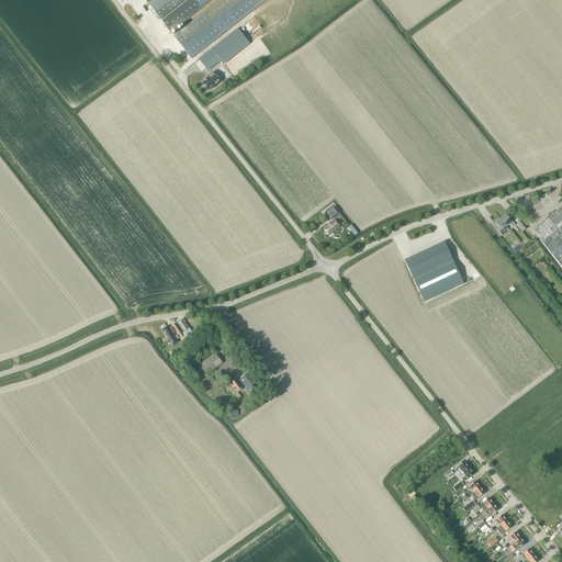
[(170,33),(212,0),(156,0),(149,6),(154,10),(153,10),(155,12),(170,33)]
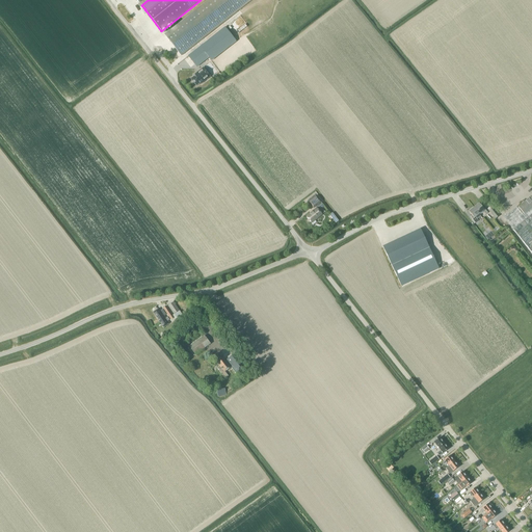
[(208,0),(164,34),(173,46),(181,56),(251,0),(208,0)]
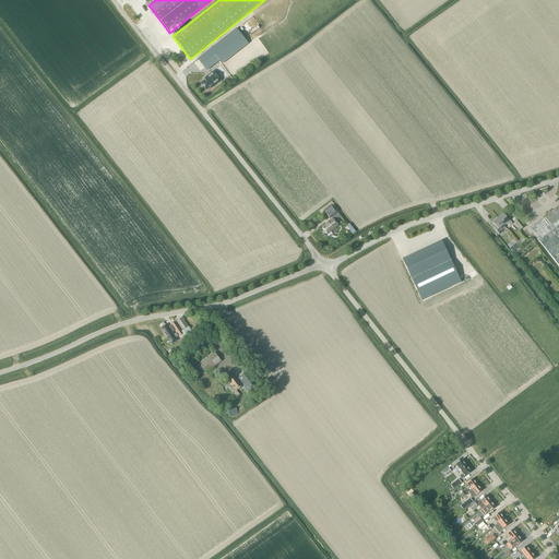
[(237,28),(198,59),(202,66),(209,61),(213,67),(219,61),(223,64),(249,44),(247,42),(244,37),(237,28)]
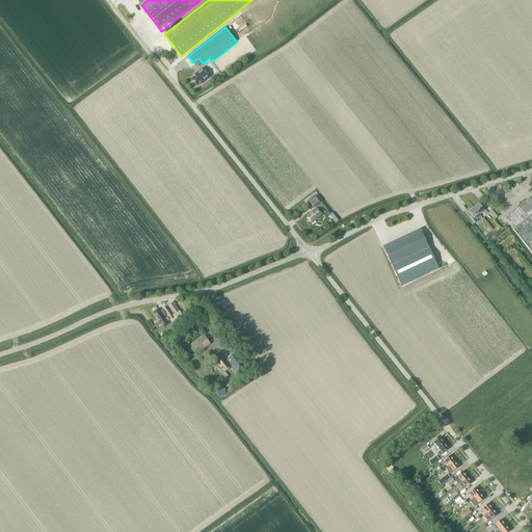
[(202,83),(211,76),(204,68),(194,75),(195,76),(191,79),(194,83),(196,86),(202,82),(202,83)]
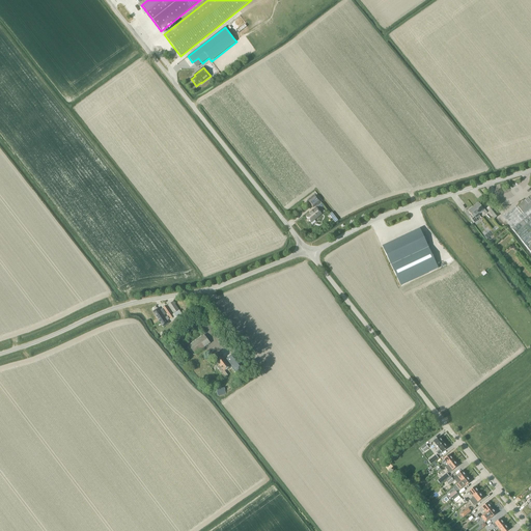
[(308,201),(307,202),(313,208),(315,206),(320,202),(320,201),(315,195),(308,201)]
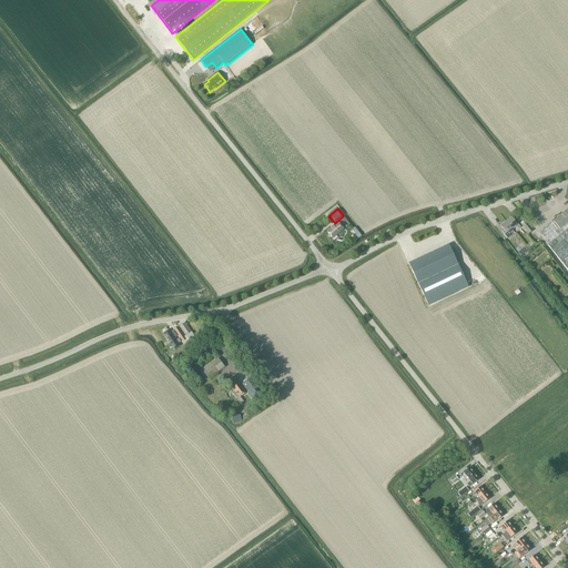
[(554,221),(559,229),(567,222),(567,209),(557,217),(554,221)]
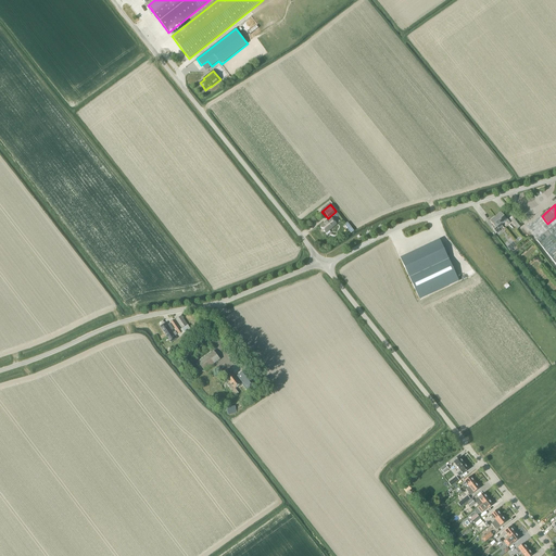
[(505,215),(504,216),(501,213),(495,217),(501,224),(505,220),(508,224),(510,223),(507,218),(505,215)]
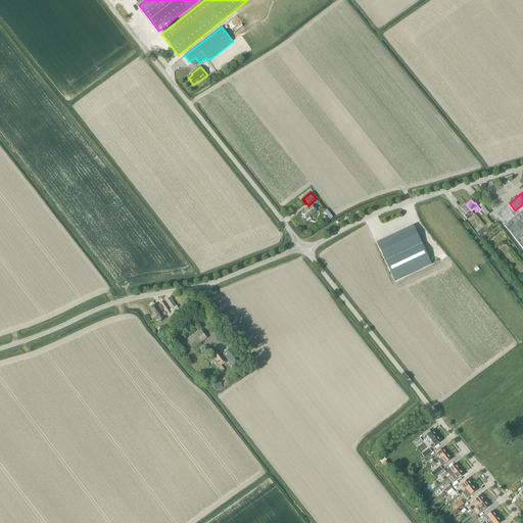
[(522,204),(515,210),(515,211),(509,203),(496,214),(522,247),(522,204)]
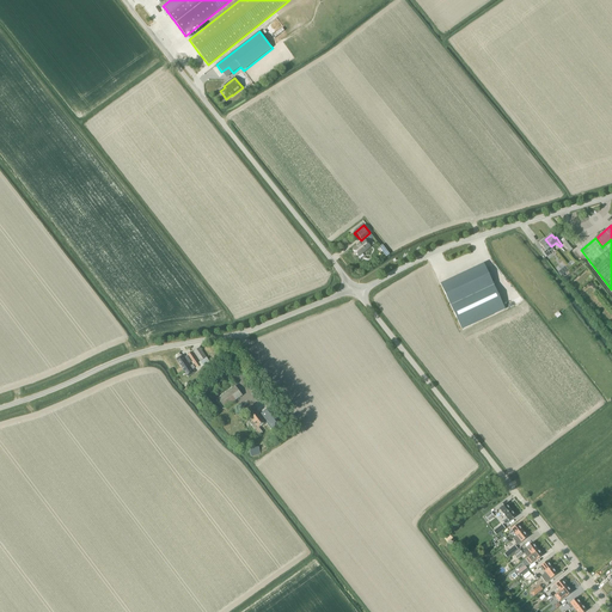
[(363,239),(352,249),(359,257),(362,254),(371,248),(365,239),(363,239)]
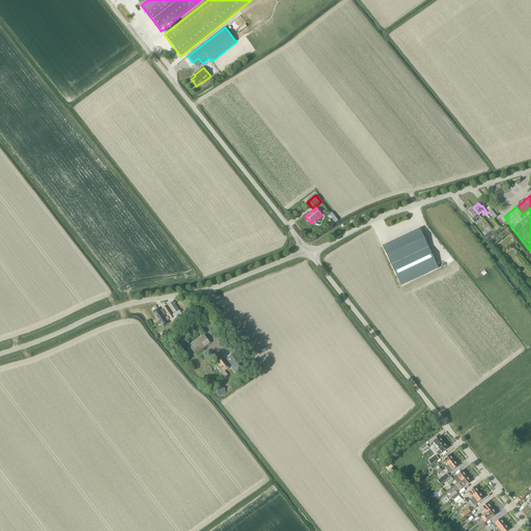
[(480,216),(478,214),(473,207),(468,211),(471,215),(469,216),(471,219),(474,223),(477,220),(476,219),(480,216)]
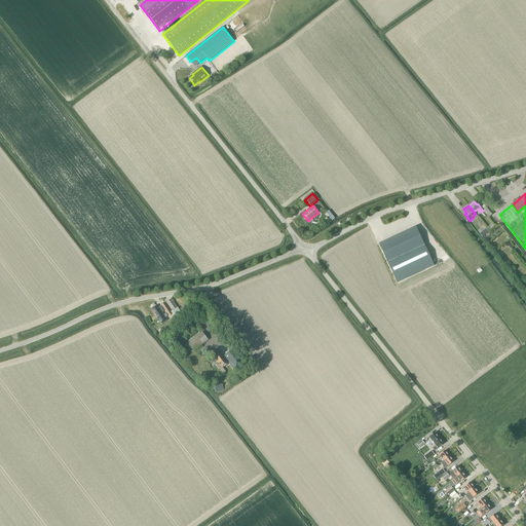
[(483,209),(490,217),(494,213),(487,205),(483,209)]
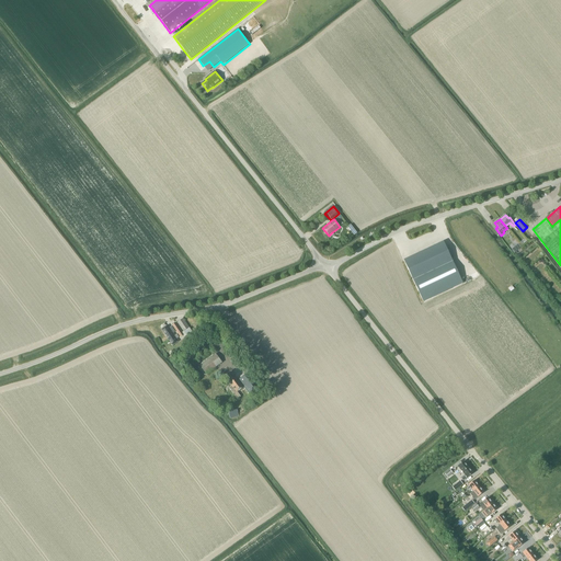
[(444,241),(403,260),(422,298),(461,279),(444,241)]
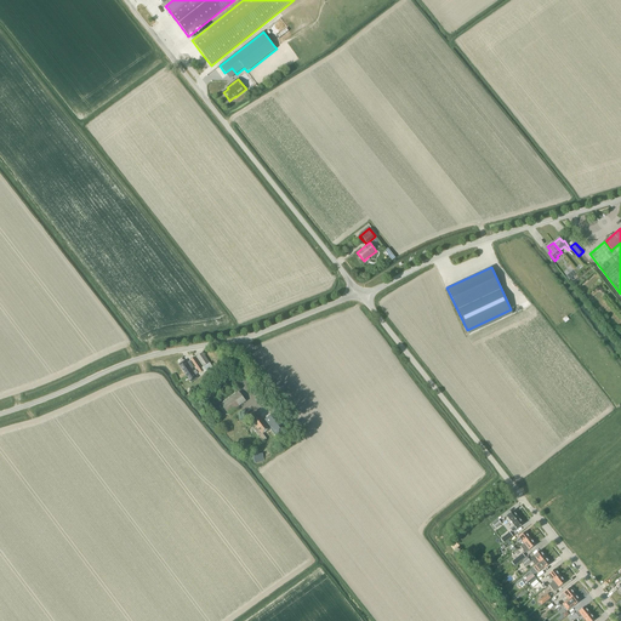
[(210,363),(203,353),(197,357),(203,366),(210,363)]
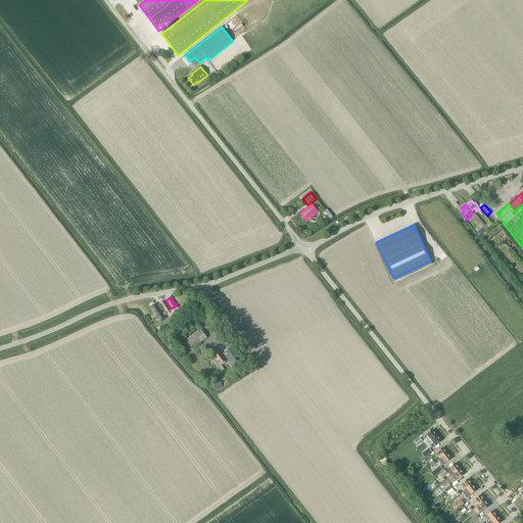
[(163,313),(161,311),(163,310),(159,304),(158,305),(156,302),(150,307),(157,317),(163,313)]
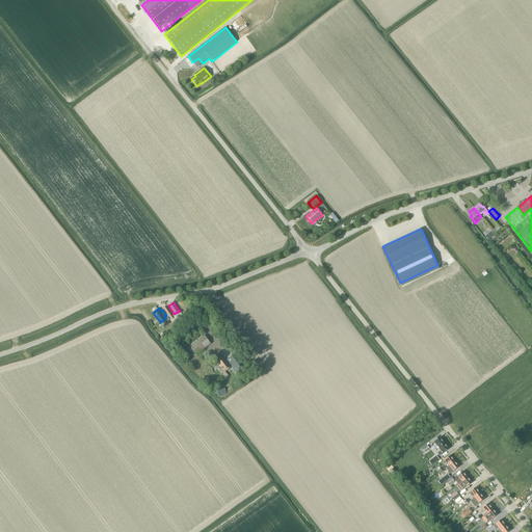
[(182,315),(180,311),(173,315),(176,319),(182,315)]
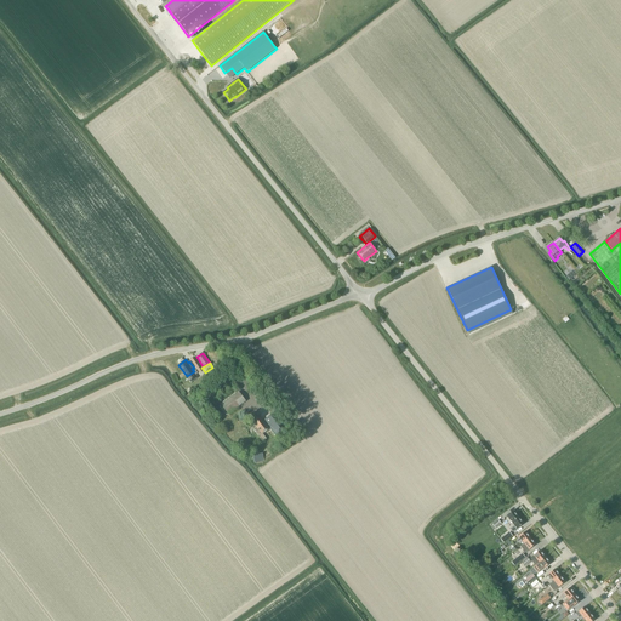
[(187,376),(192,382),(198,377),(197,375),(198,374),(195,370),(194,371),(187,376)]
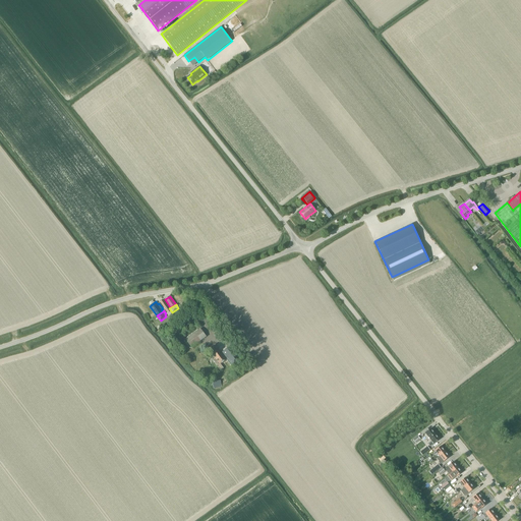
[(191,348),(207,337),(200,329),(185,340),(191,348)]
